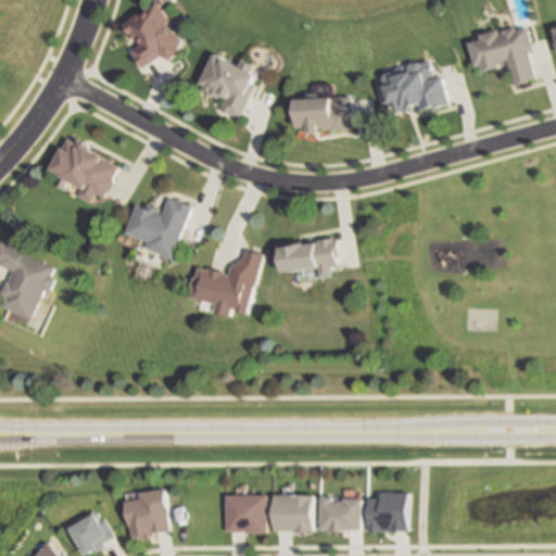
[(166,23),(179,42),(177,43),(178,46),(176,47),(179,50),(166,60),(163,55),(161,58),(160,55),(150,63),(141,68),(129,50),(137,45),(136,43),(137,42),(131,35),(129,36),(122,25),(124,23),(123,22),(154,0),(168,21),(166,23)]
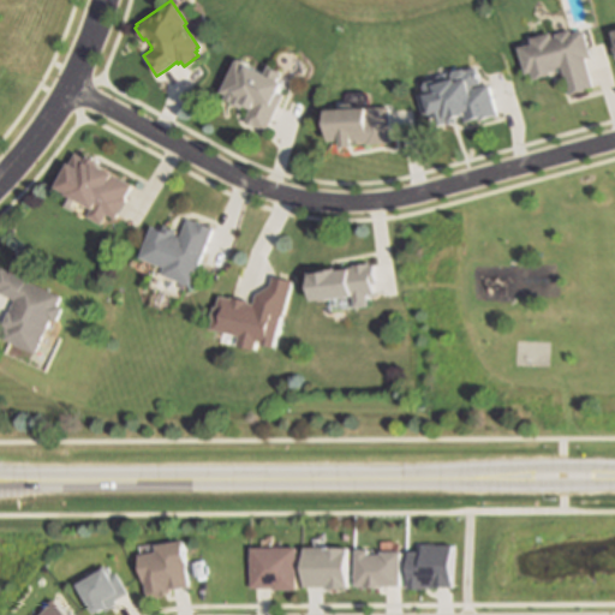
[(583,29),(590,57),(584,58),(592,87),(567,94),(559,65),(554,66),(555,70),(531,77),(531,73),(525,75),(517,47),(531,43),(529,39),(550,33),(553,37),(556,36),(555,34),(571,29),(571,33),(583,29)]
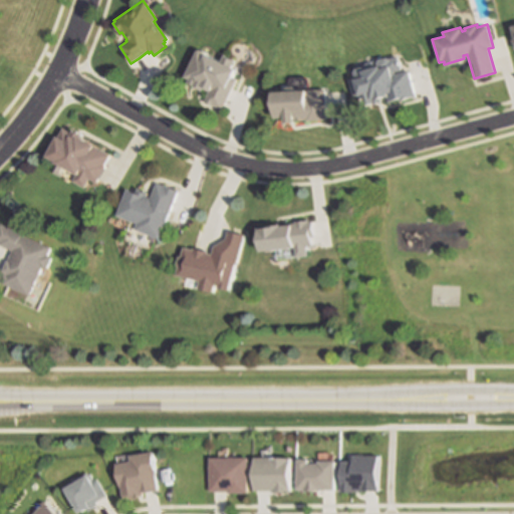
[(236,77),(221,108),(218,107),(204,100),(208,92),(181,78),(196,48),(237,69),(233,76),(236,77)]
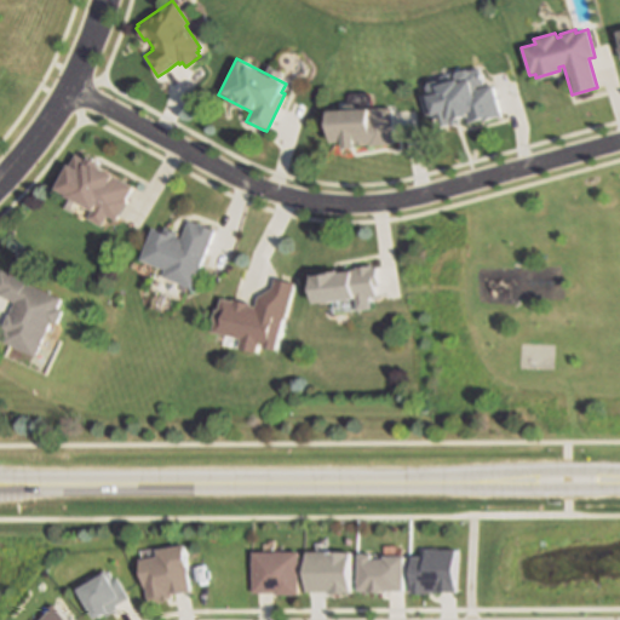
[(481,68),(486,85),(493,84),(500,114),(469,122),(466,115),(459,118),(460,122),(441,127),(440,121),(438,118),(434,119),(432,116),(429,118),(423,92),(426,91),(424,82),(437,80),(438,85),(458,80),(455,72),(466,69),(468,72),(481,68)]
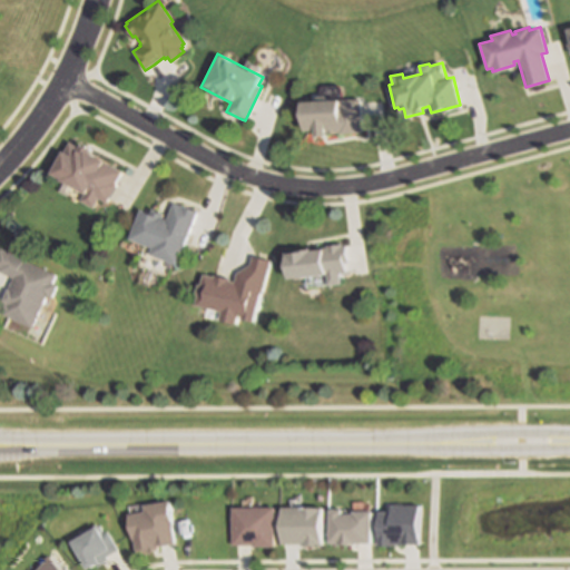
[(361,128),(361,133),(340,134),(340,129),(325,129),(325,136),(316,136),(316,130),(302,130),(301,101),(361,99),(361,128)]
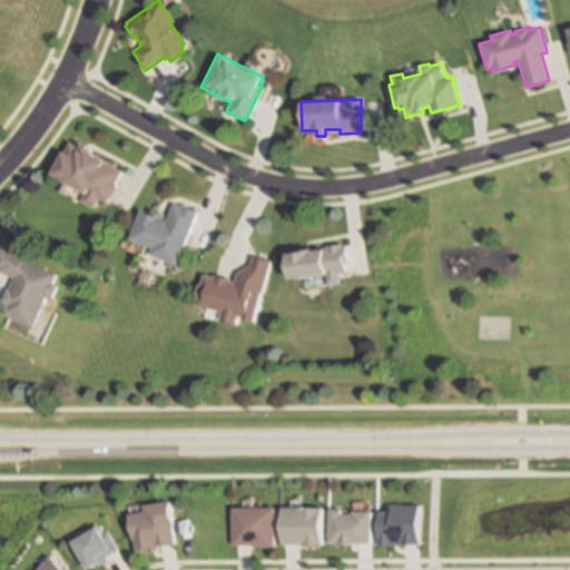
[(66,141),(74,145),(75,143),(90,150),(88,153),(120,169),(115,182),(116,183),(106,203),(105,202),(98,198),(94,207),(80,200),(85,192),(50,174),(66,141)]
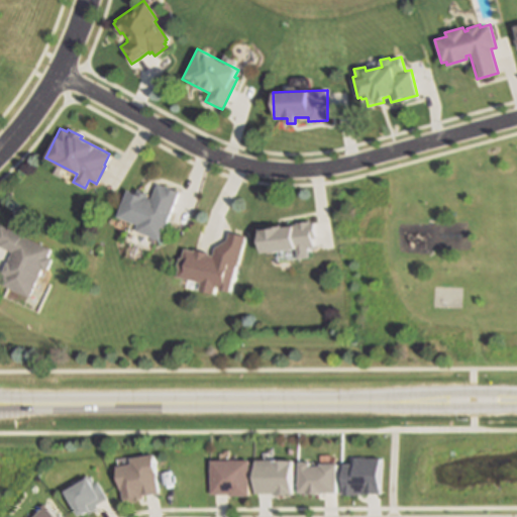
[(177,192),(160,239),(137,231),(139,224),(126,219),(117,216),(126,191),(135,194),(136,189),(150,194),(154,183),(177,192)]
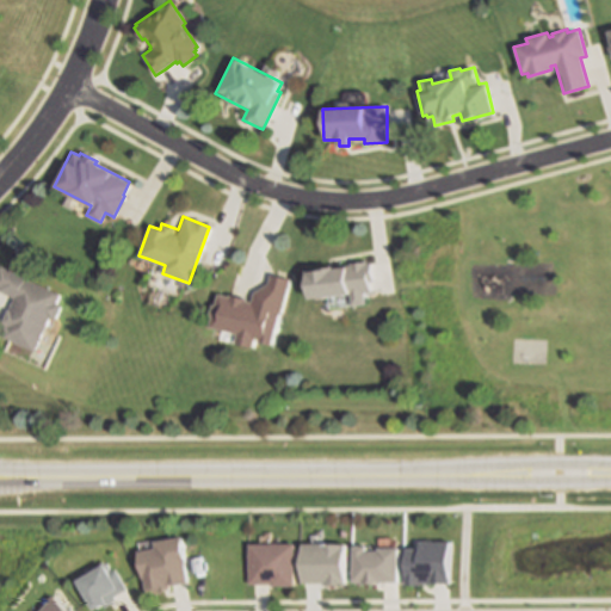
[(363,292),(364,303),(352,304),(351,294),(309,298),(306,270),(368,263),(371,291),(363,292)]
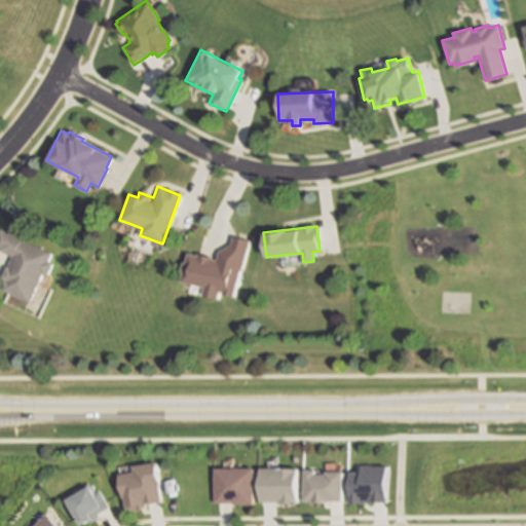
[(53,263),(47,275),(43,273),(30,302),(0,288),(4,278),(2,277),(12,256),(0,250),(0,249),(1,248),(0,247),(0,230),(1,228),(8,231),(21,236),(23,237),(22,239),(52,253),(48,260),(53,263)]
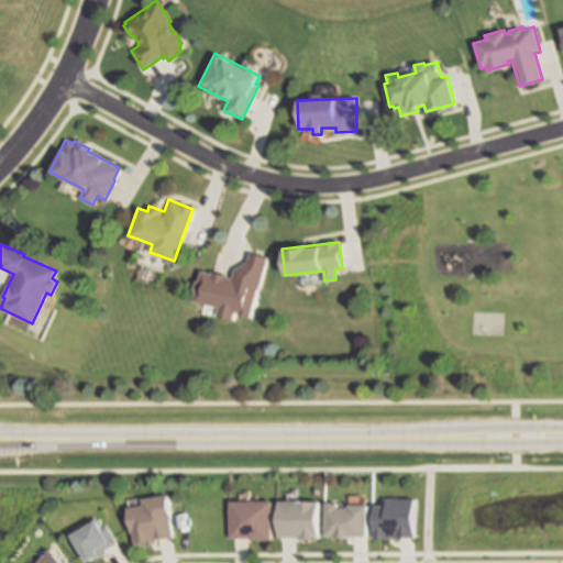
[(266,256),(257,289),(257,288),(251,318),(240,315),(240,312),(236,311),(234,319),(218,315),(220,308),(195,301),(197,293),(194,291),(197,279),(200,280),(202,272),(212,274),(212,272),(228,276),(228,277),(233,279),(235,271),(247,262),(250,253),(266,256)]
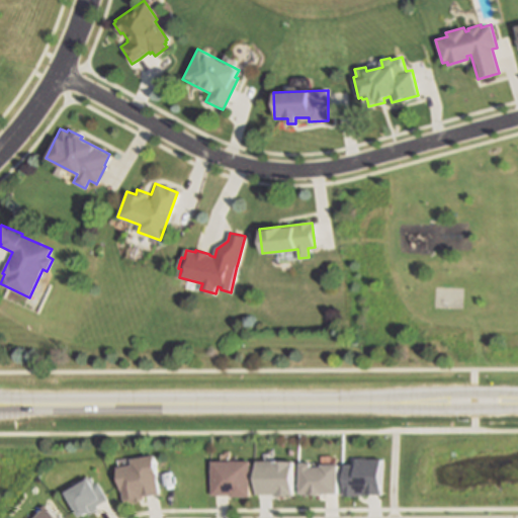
[(133,465),(119,467),(124,502),(161,497),(155,457),(133,460),(133,465)]
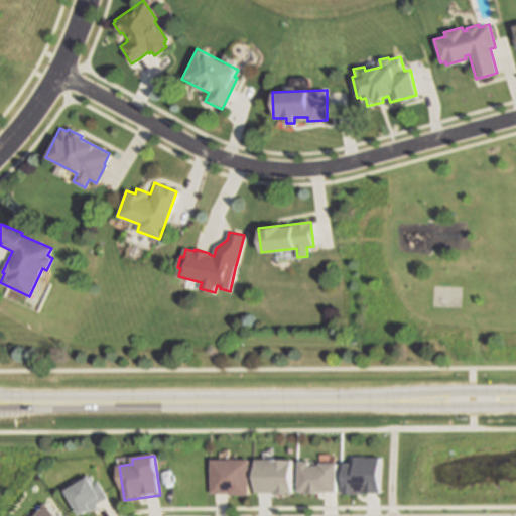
[(251,495),(251,461),(213,461),(213,495),(251,495)]
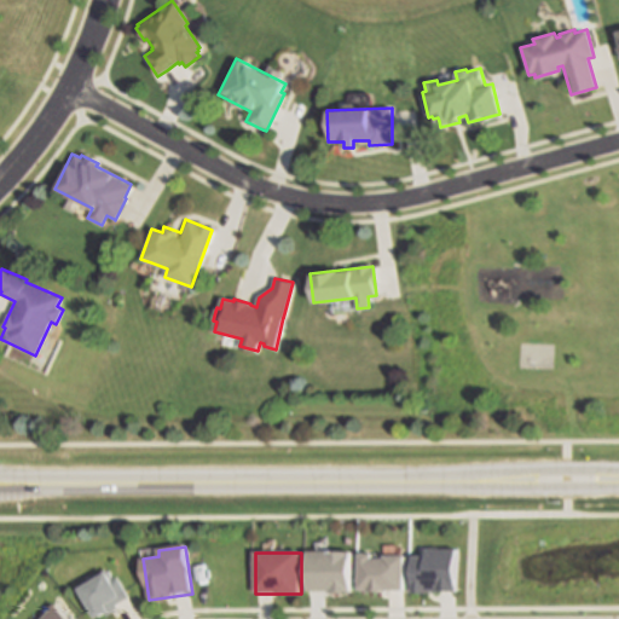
[(353,593),(353,553),(308,553),(308,593),(353,593)]
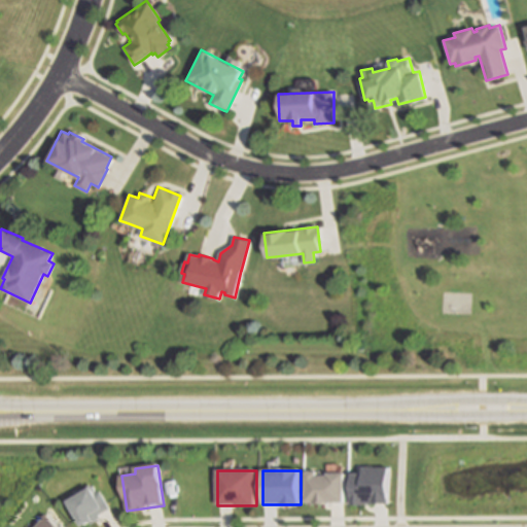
[(307,503),(345,503),(345,472),(307,472),(307,503)]
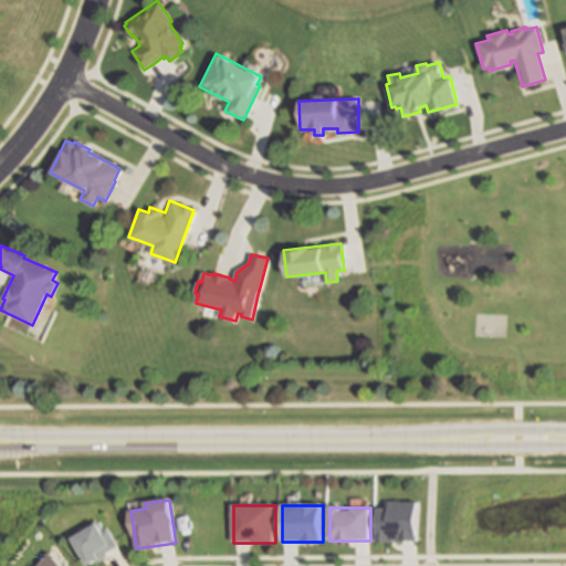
[(75,538),(90,565),(91,565),(119,551),(104,523),(75,538)]
